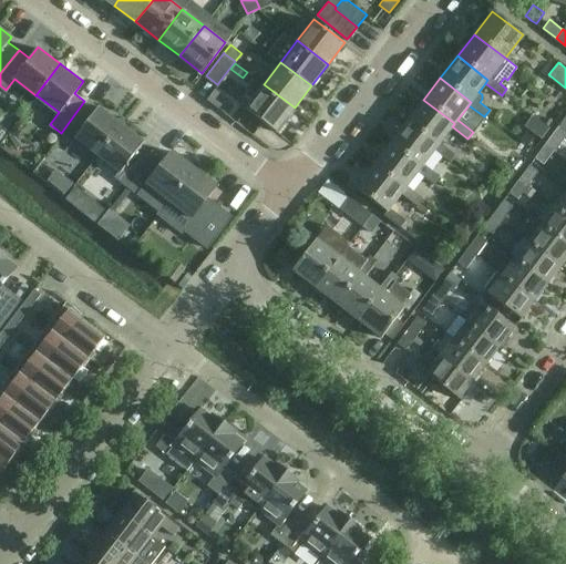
[(277,130),(295,108),(264,84),(246,106),(277,130)]
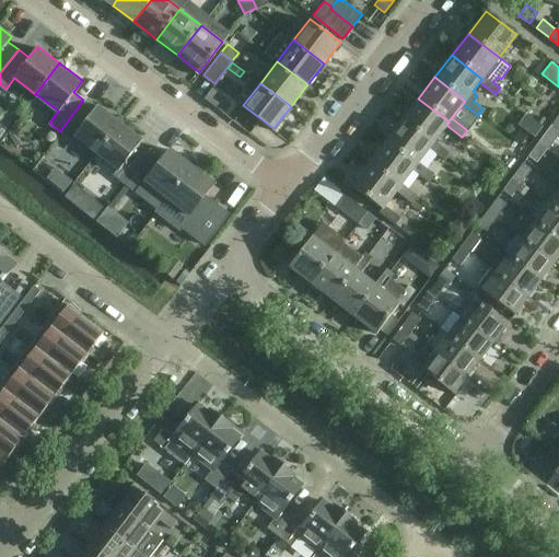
[(211,86),(204,96),(209,101),(217,90),(211,86)]
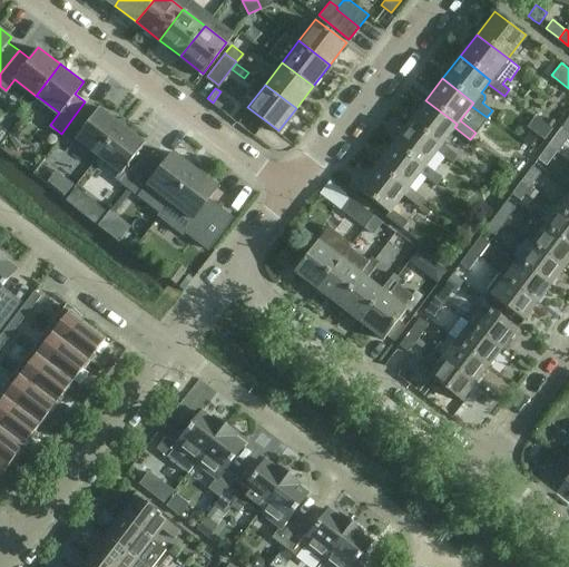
[(443,143),(454,127),(457,125),(457,124),(425,100),(409,121),(440,146),(438,149),(453,162),(459,155),(443,143)]
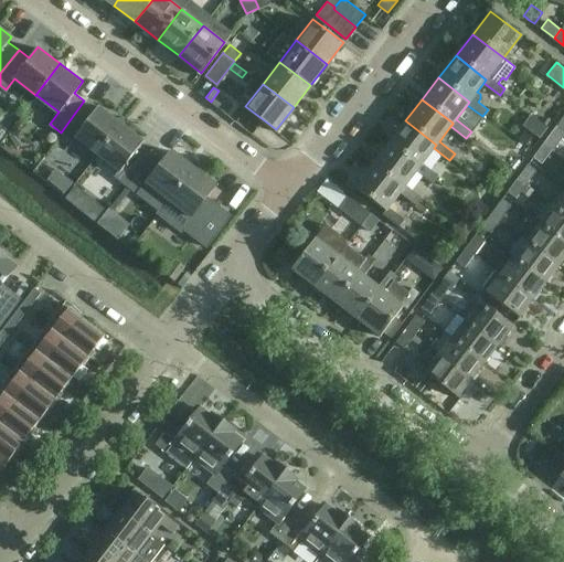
[(97,154),(121,123),(99,105),(95,109),(84,101),(61,133),(72,141),(75,137),(97,154)]
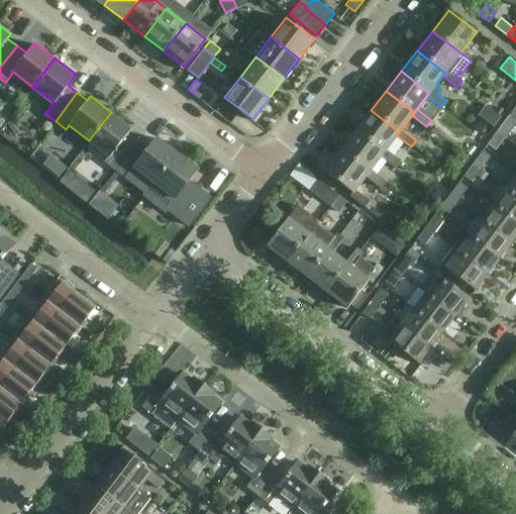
[(387,148),(397,135),(399,132),(371,110),(355,130),(384,151),(382,156),(396,167),(401,160),(387,148)]
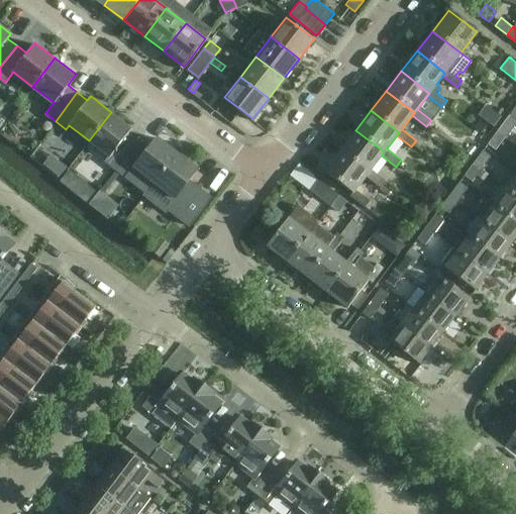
[(116,168),(138,139),(128,131),(131,127),(111,112),(89,140),(109,156),(106,160),(116,168)]
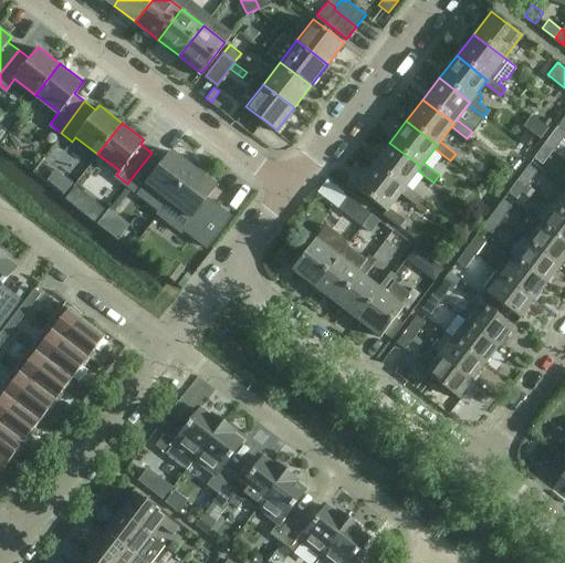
[(554,128),(544,143),(553,149),(563,135),(554,128)]
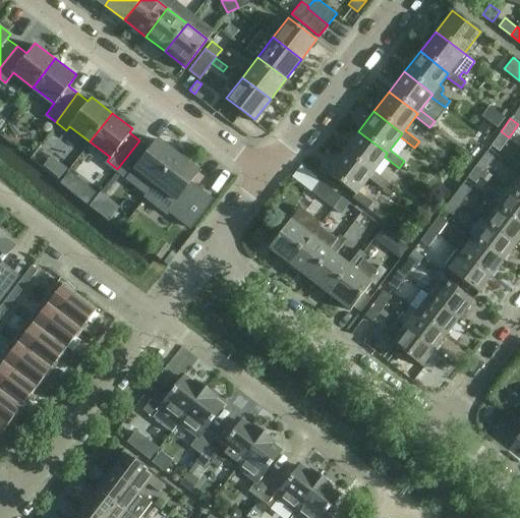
[(481,120),(477,126),(483,130),(485,131),(489,126),(481,120)]
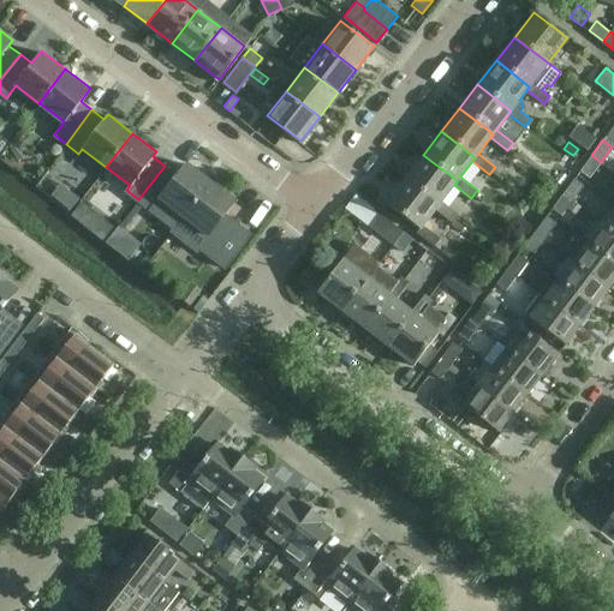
[(571,154),(562,165),(571,171),(578,162),(579,160),(573,155),(571,154)]
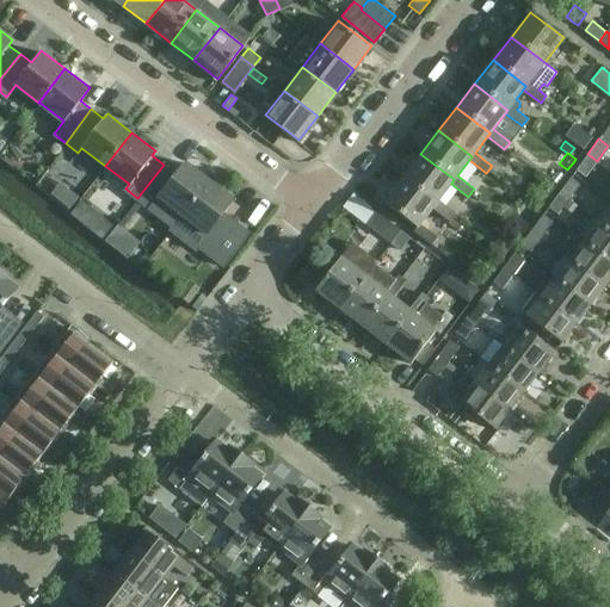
[(439,199),(451,184),(454,179),(420,154),(402,177),(436,203),(432,206),(449,220),(450,221),(453,217),(454,216),(456,212),(439,199)]
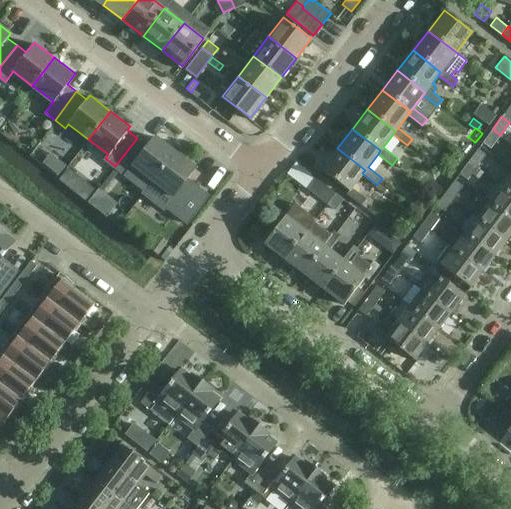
[(491,130),(483,141),(491,147),(499,136),(500,135),(492,129),(491,130)]
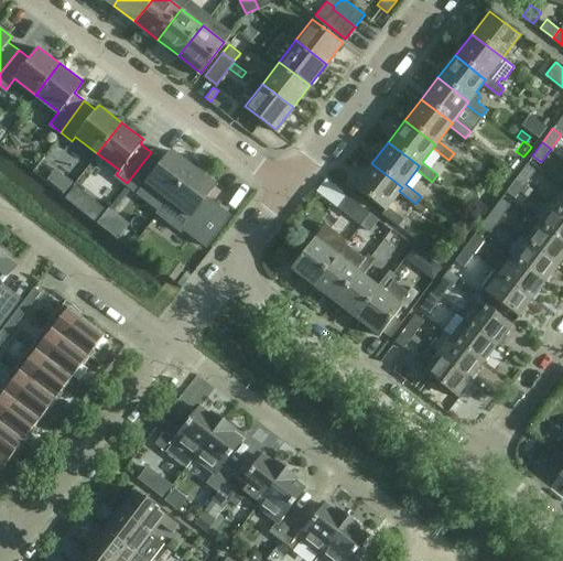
[(169,197),(193,166),(171,149),(162,160),(151,152),(127,183),(139,193),(147,181),(169,197)]
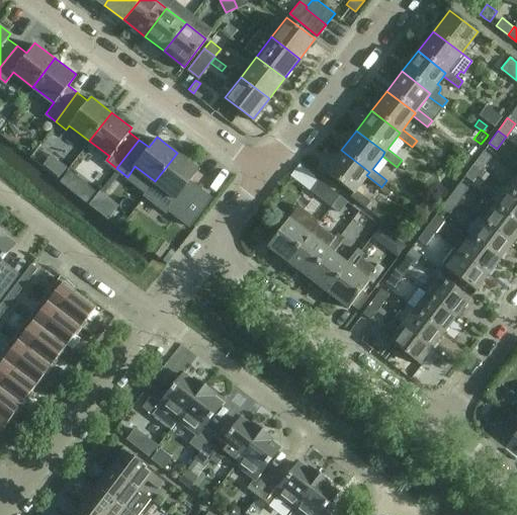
[(474,162),(483,168),(487,162),(492,155),(484,149),(474,162)]
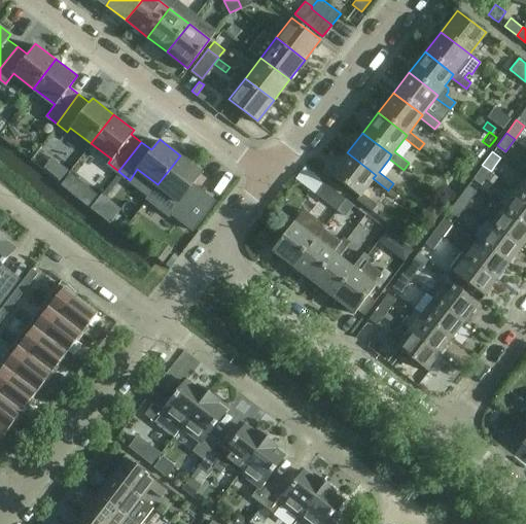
[(366,187),(373,178),(376,175),(347,152),(331,173),(359,195),(357,198),(373,209),(377,203),(367,196),(370,194),(370,189),(366,187)]
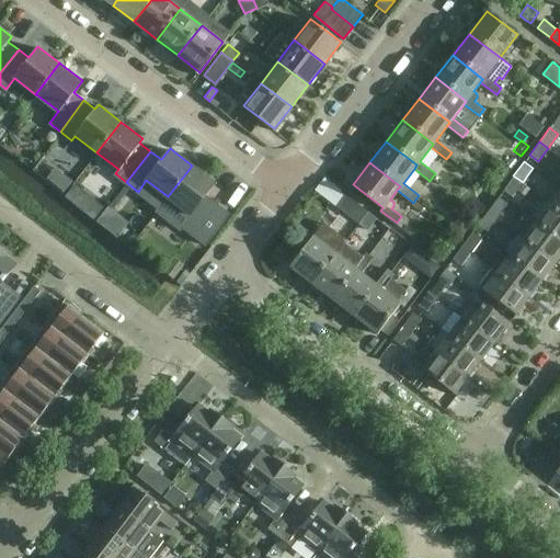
[(158,207),(155,211),(178,228),(181,225),(193,234),(205,243),(229,212),(217,203),(206,194),(208,191),(215,183),(192,166),(184,177),(172,191),(170,194),(168,196),(167,195),(158,207)]
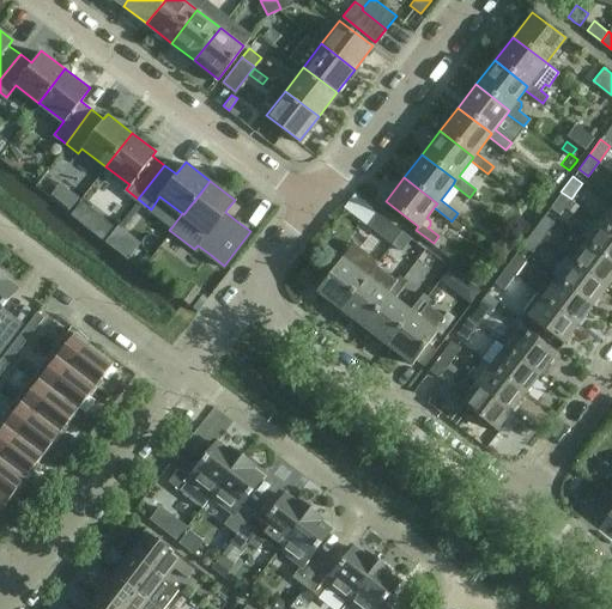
[(561,192),(550,206),(551,206),(561,213),(565,206),(571,199),(561,192)]
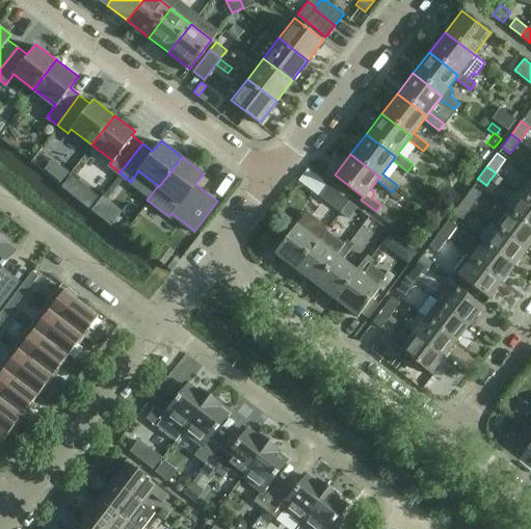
[(500,166),(496,173),(502,177),(504,179),(508,173),(500,166)]
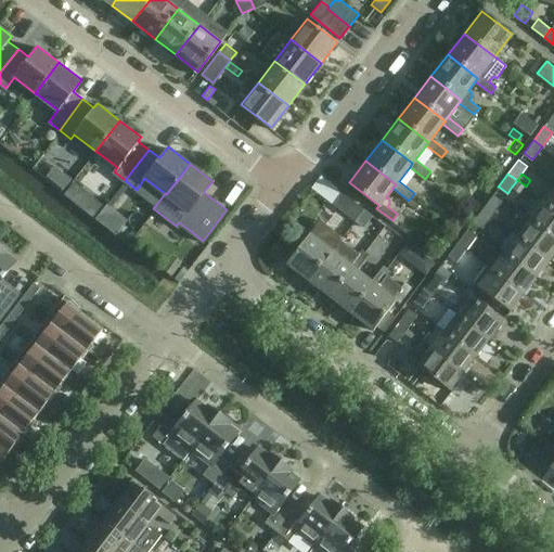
[(312,188),(333,204),(343,191),(321,176),(312,188)]
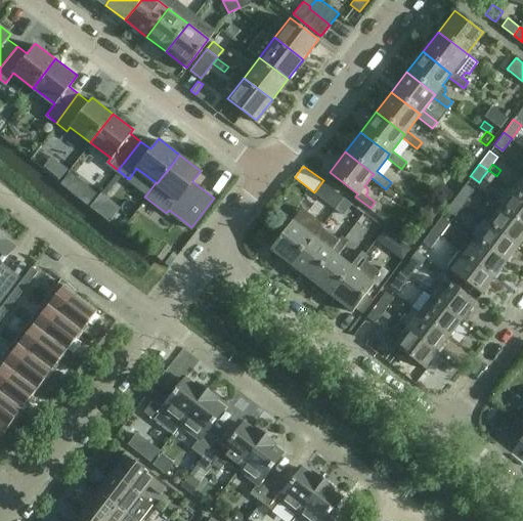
[(488,170),(483,176),(489,180),(494,174),(488,170)]
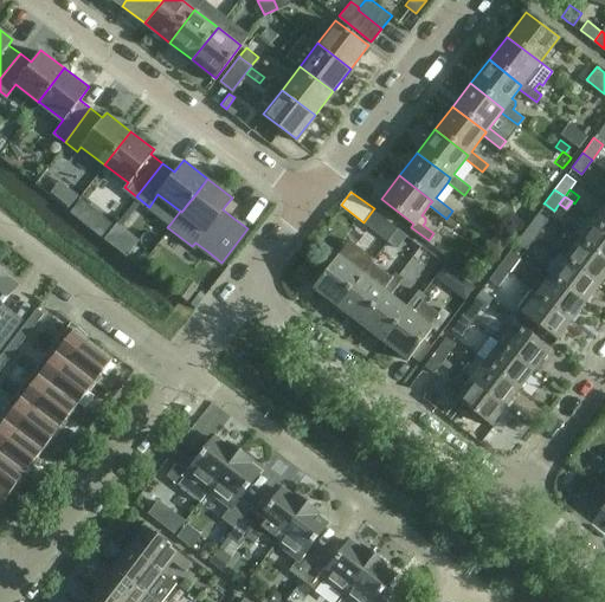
[(604,202),(592,219),(604,228),(604,202)]
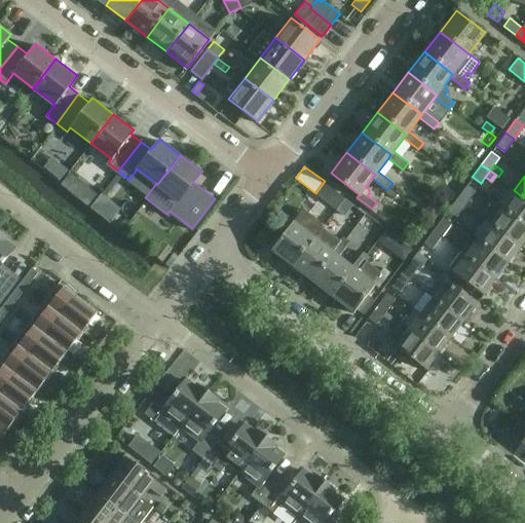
[(325,181),(315,193),(336,208),(344,196),(325,181)]
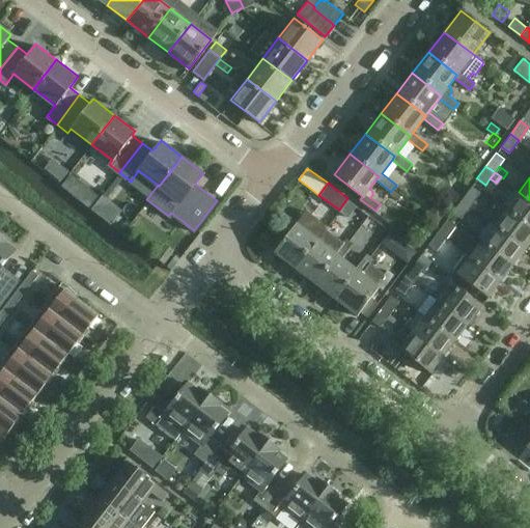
[(472,186),(462,199),(470,205),(480,192),(472,186)]
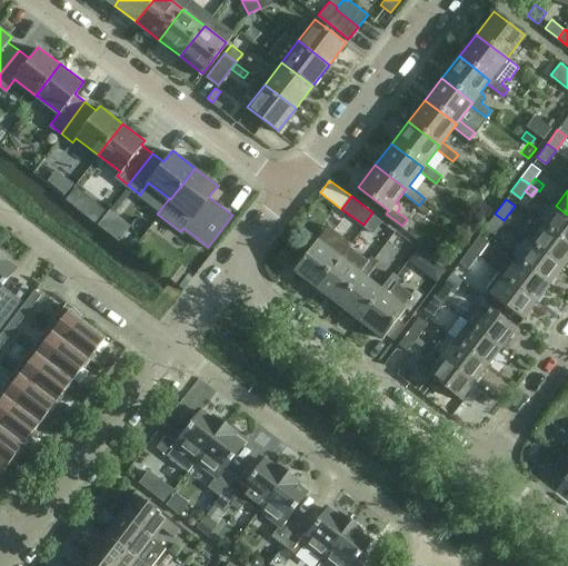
[(418,205),(417,207),(425,214),(429,207),(422,201),(421,202),(419,206),(418,205)]
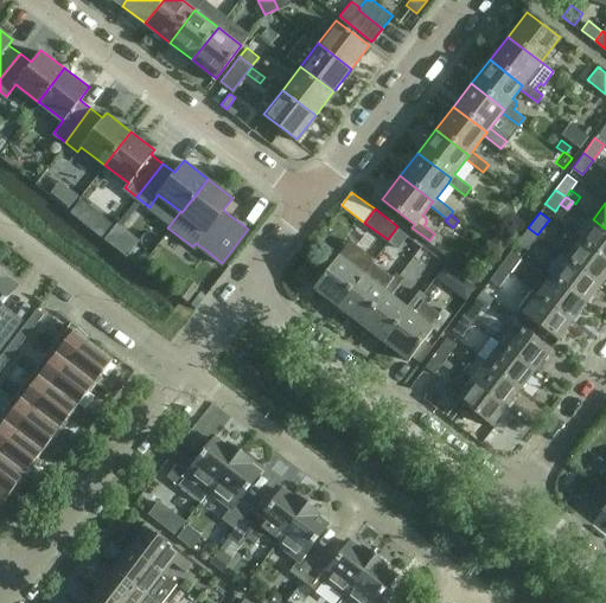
[(580,237),(605,257),(605,229),(593,219),(580,237)]
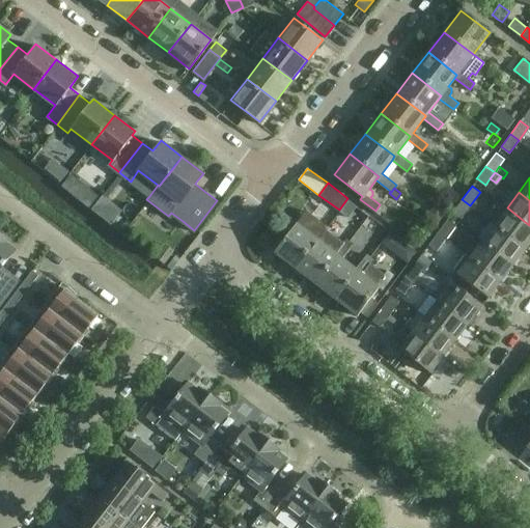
[(347,198),(339,210),(347,216),(356,204),(347,198)]
